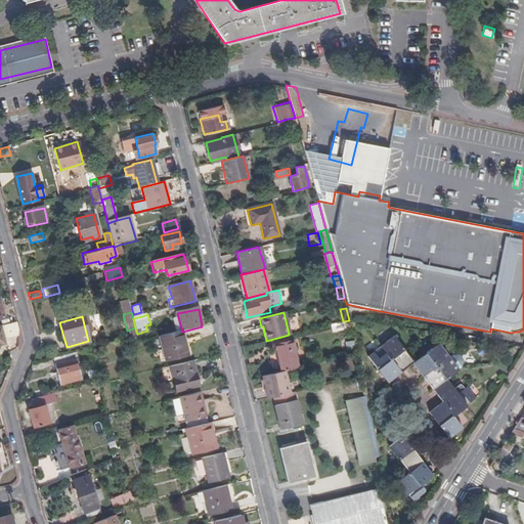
[(351,328),(349,320),(343,321),(330,324),(331,332),(345,329),(351,328)]
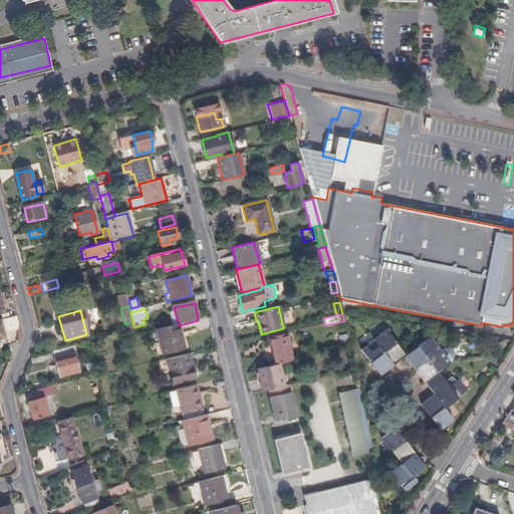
[(19,323),(16,315),(0,319),(1,321),(0,321),(0,337),(5,336),(4,333),(18,329),(19,323)]
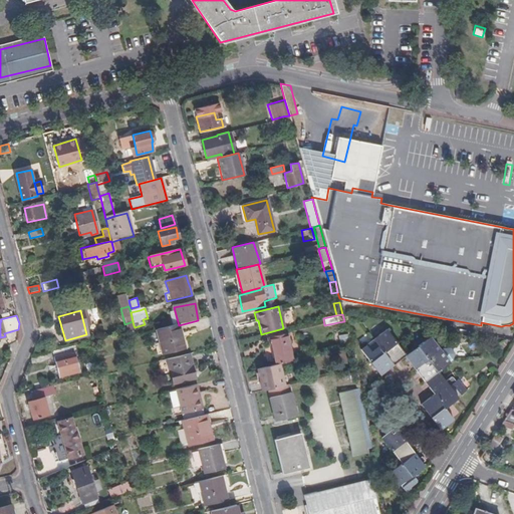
[(179,325),(156,332),(162,355),(183,349),(180,336),(181,335),(179,325)]
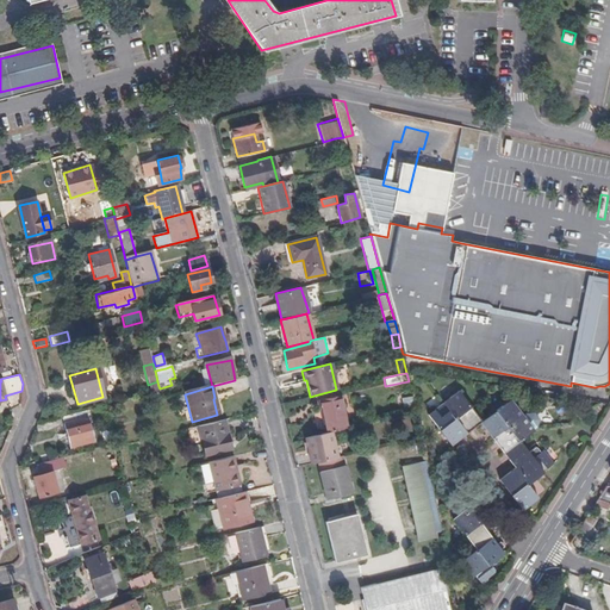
[(454,391),(440,402),(465,431),(478,421),(454,391)]
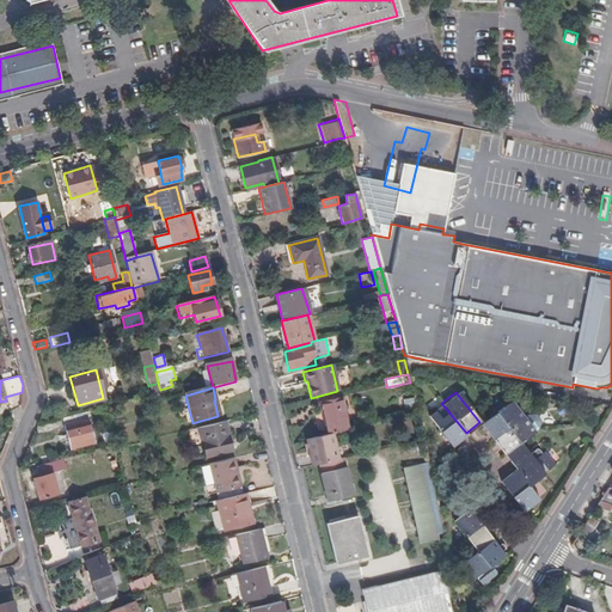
[(320,402),(329,434),(332,433),(348,428),(340,397),(320,402)]
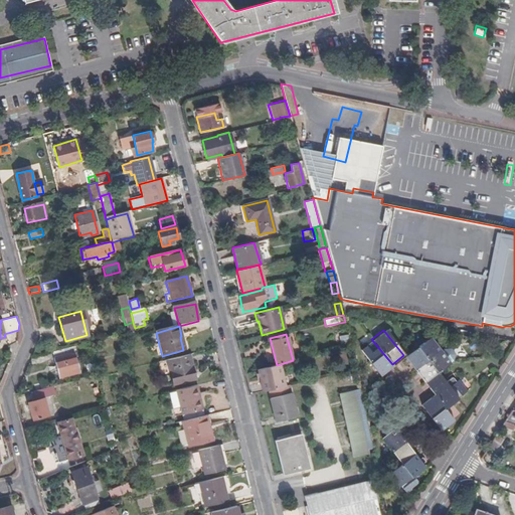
[(413,368),(440,348),(430,335),(404,355),(413,368)]
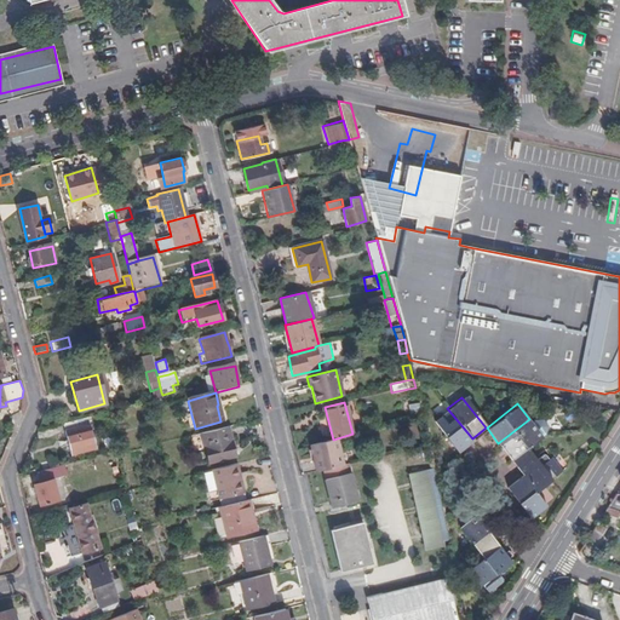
[(472,438),(447,408),(432,420),(455,451),(472,438)]
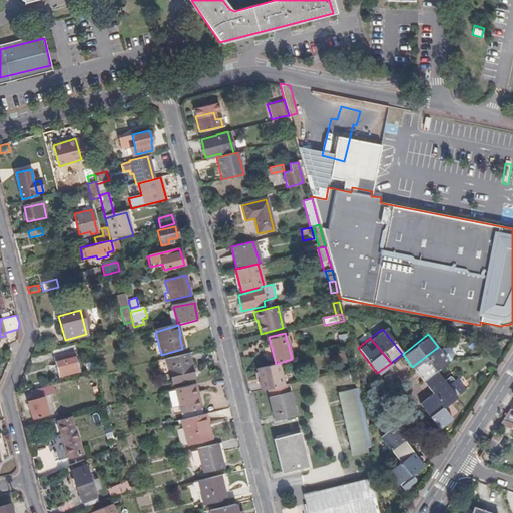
[(448,359),(438,347),(412,367),(423,379),(435,369),(448,359)]
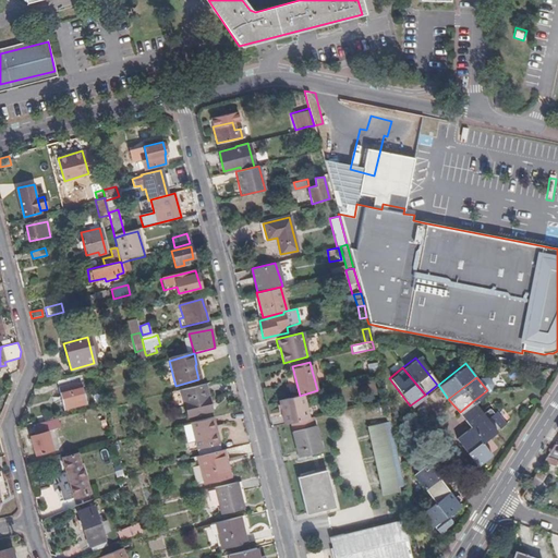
[(79,378),(57,385),(65,412),(87,404),(79,378)]
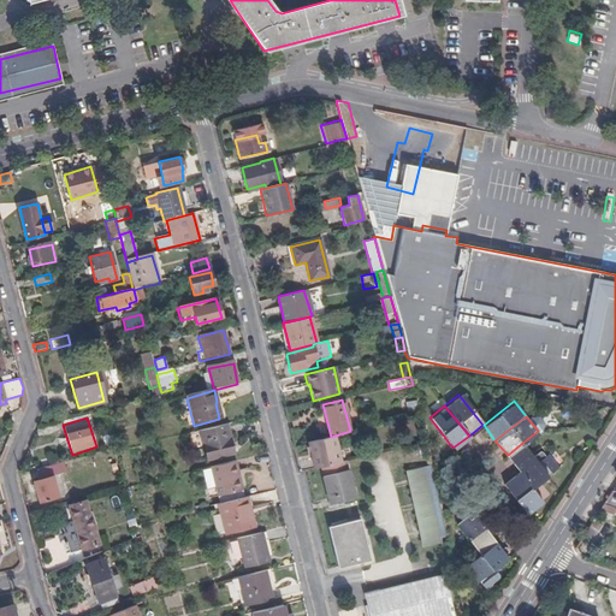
[(226,425),(200,432),(207,461),(232,454),(226,425)]
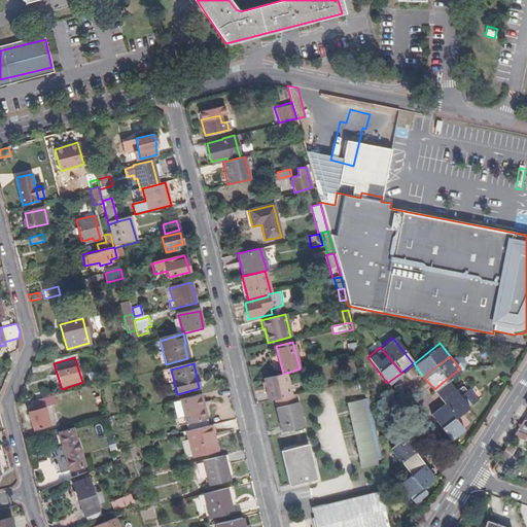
[(262,379),(268,401),(275,400),(292,395),(286,373),(283,374),(262,379)]
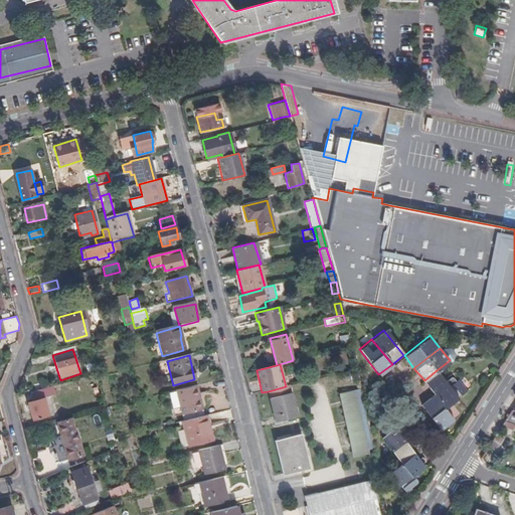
[(446,381),(437,370),(424,380),(435,393),(445,405),(466,388),(458,378),(456,379),(453,375),(446,381)]
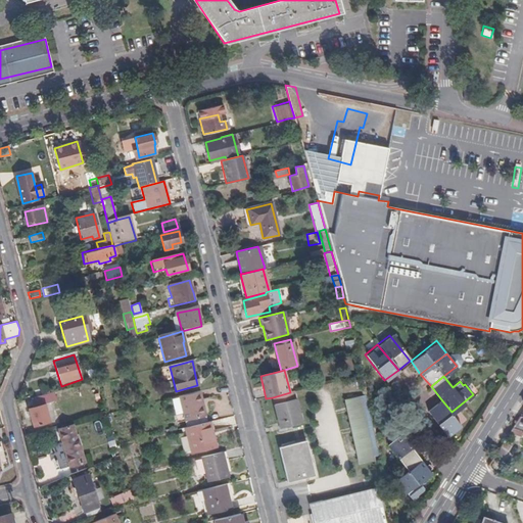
[(200,391),(179,396),(185,421),(205,416),(200,391)]
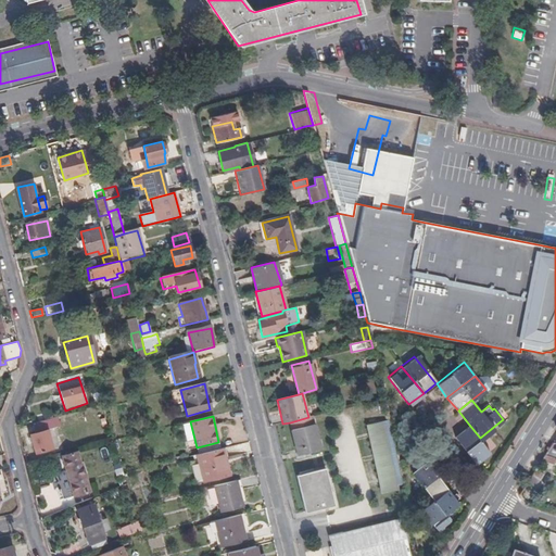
[(308,417),(290,422),(299,456),(320,451),(312,417),(308,417)]
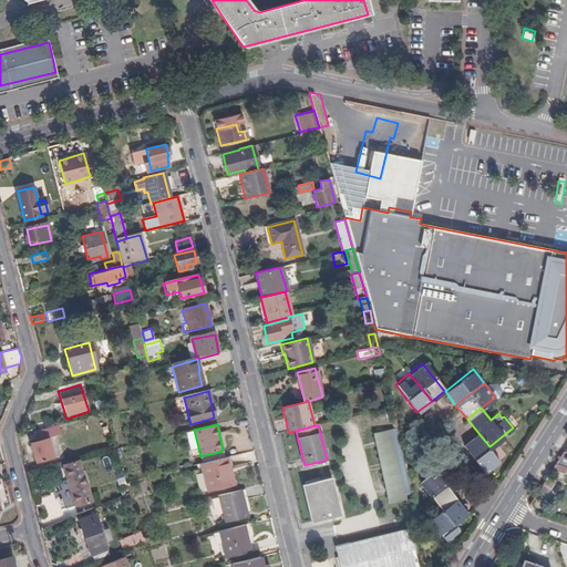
[(55,426),(35,432),(39,442),(32,444),(38,461),(54,456),(51,439),(59,436),(55,426)]
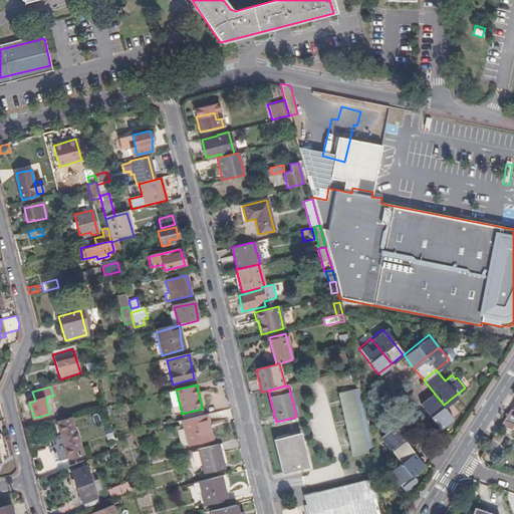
[(373,449),(359,390),(337,394),(351,458),(368,454),(367,450),(373,449)]
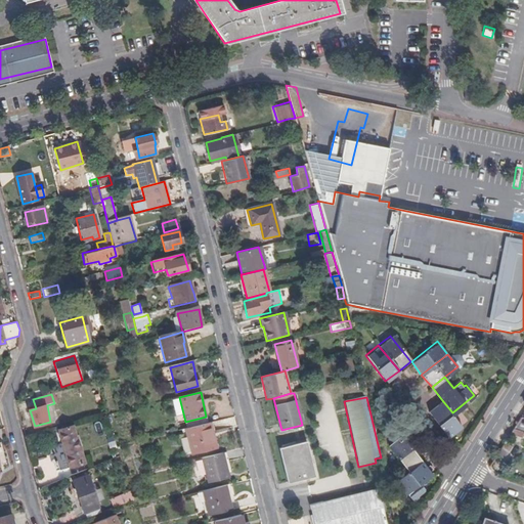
[(463,426),(452,412),(442,400),(429,410),(449,436),(463,426)]
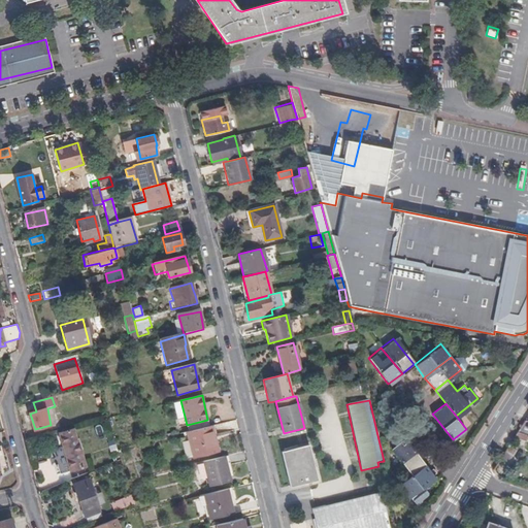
[(207,420),(187,425),(188,431),(209,426),(207,420)]
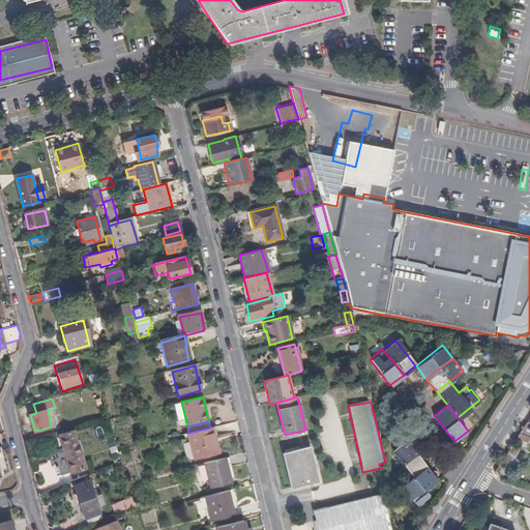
[(529,423),(526,422),(519,435),(516,440),(527,444),(528,443),(529,444),(529,443),(529,423)]
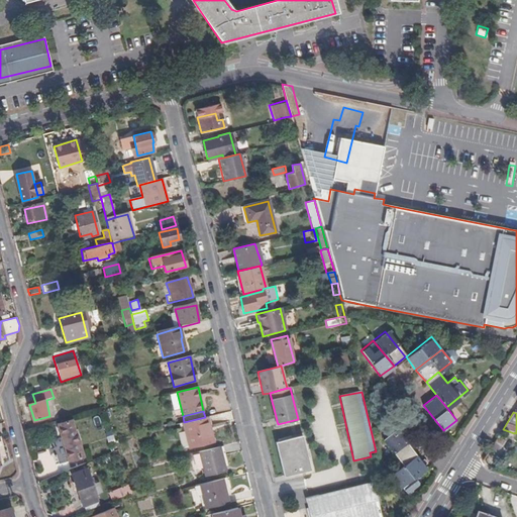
[(184,422),(183,423),(189,447),(213,441),(207,417),(205,417),(184,422)]
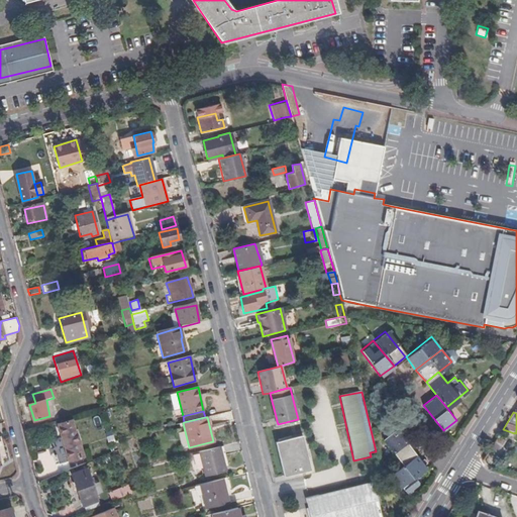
[(73,422),(59,426),(72,463),(85,459),(73,422)]
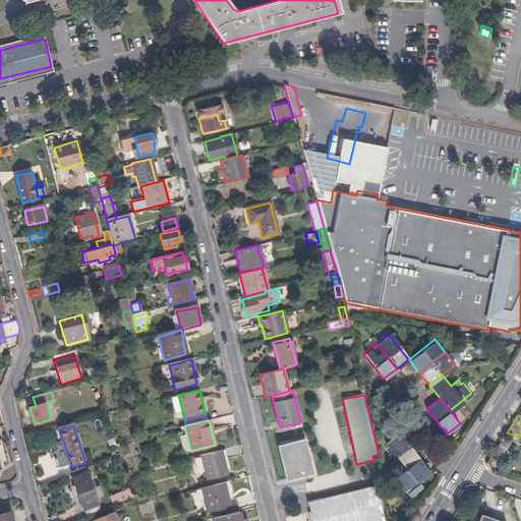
[(405,467),(418,457),(398,431),(385,443),(405,467)]
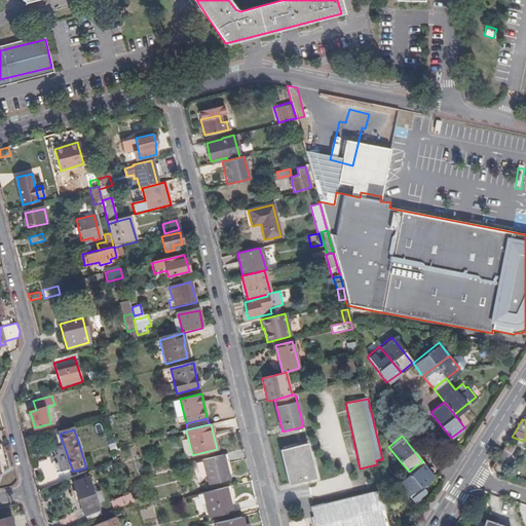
[(110,452),(117,449),(117,447),(115,443),(108,445),(110,452)]
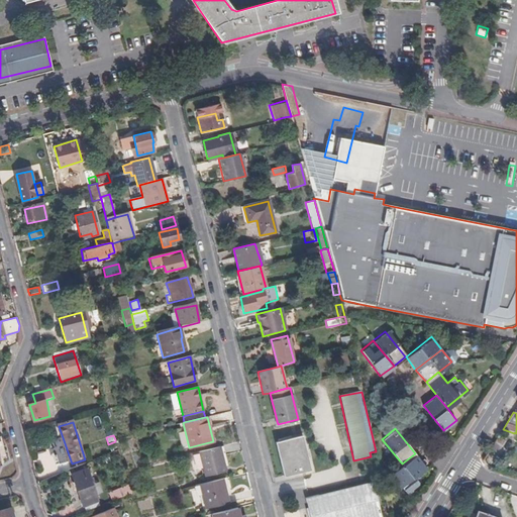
[(303,436),(276,442),(285,478),(312,471),(303,436)]
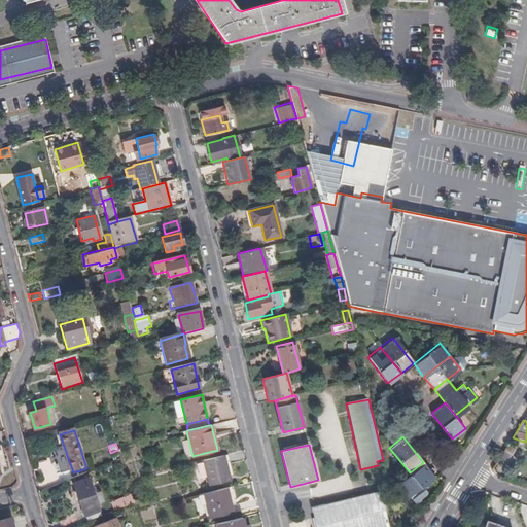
[(500,458),(506,462),(515,450),(508,446),(500,458)]
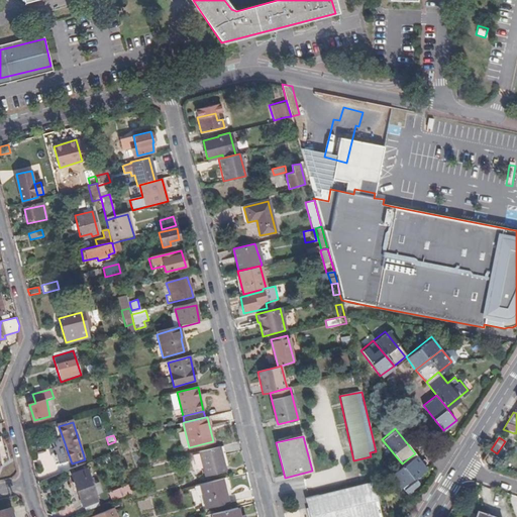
[(220,446),(199,451),(205,477),(226,471),(220,446)]
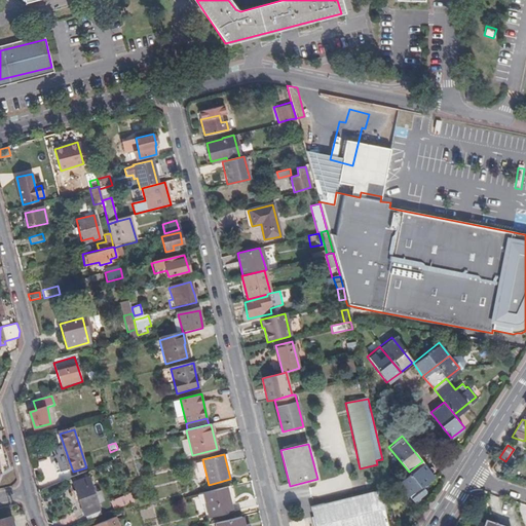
[(50,457),(36,461),(41,480),(55,476),(50,457)]
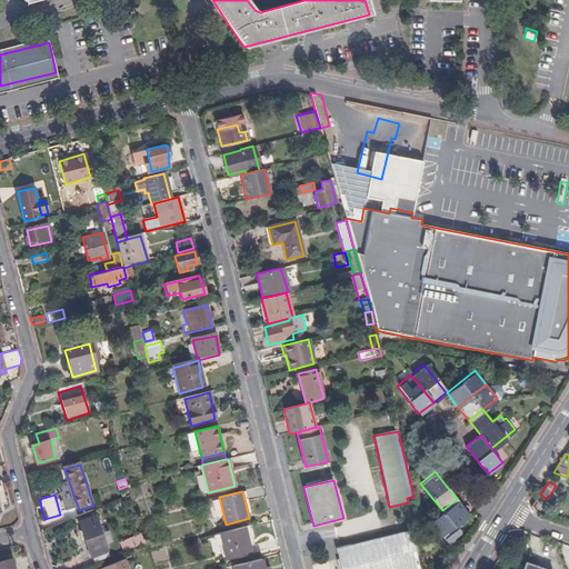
[(469,513),(457,499),(442,510),(430,520),(447,541),(457,533),(452,527),(469,513)]
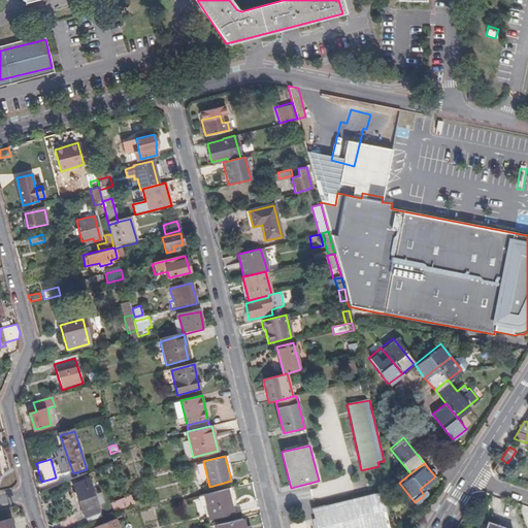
[(90,480),(74,486),(86,518),(101,513),(90,480)]
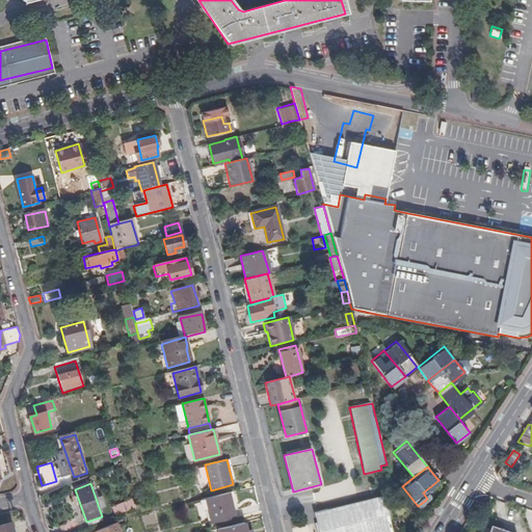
[(205,498),(212,524),(235,519),(229,493),(205,498)]
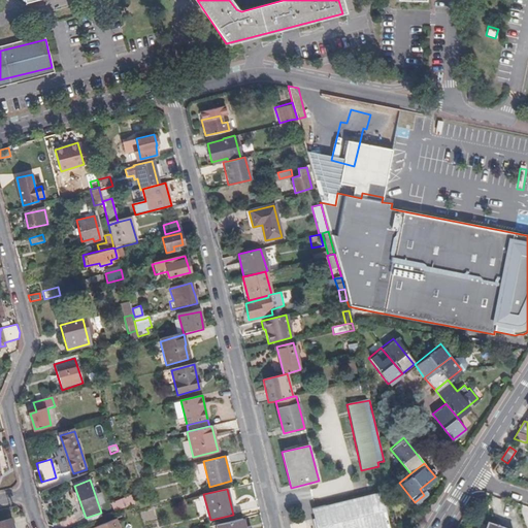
[(389,527),(381,490),(311,506),(317,527),(389,527)]
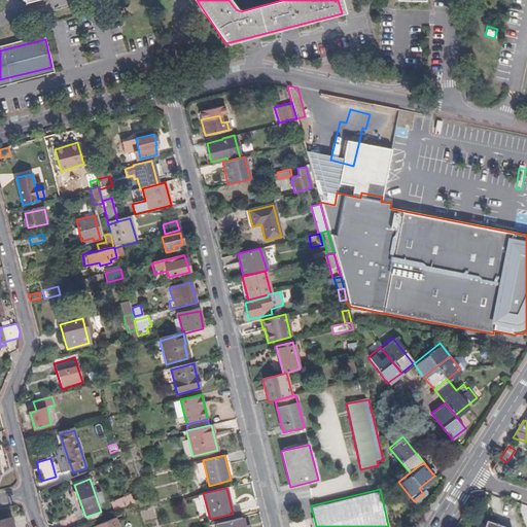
[(203,493),(197,495),(200,505),(203,505),(205,520),(210,519),(203,493)]
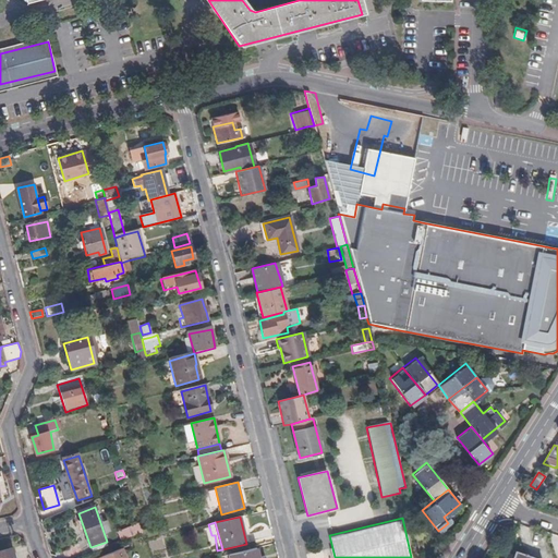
[(119,535),(121,543),(144,535),(141,526),(119,535)]
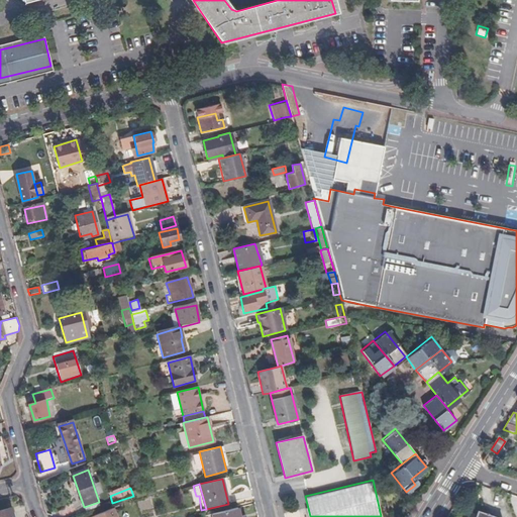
[(238,516),(236,507),(212,513),(212,516),(238,516)]
